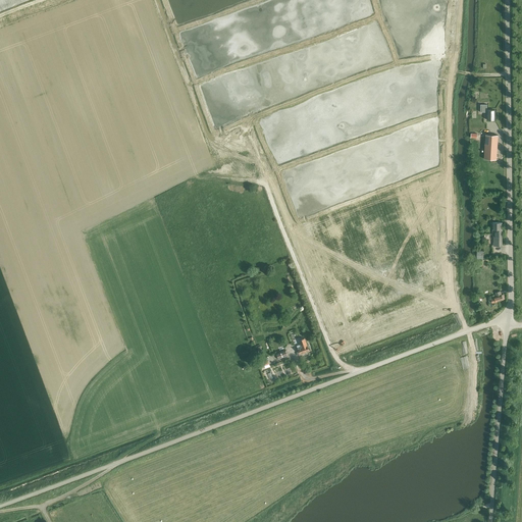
[(480,112),(483,112),(487,112),(487,120),(494,120),(494,110),(487,110),(487,108),(487,104),(480,104),(480,112)]
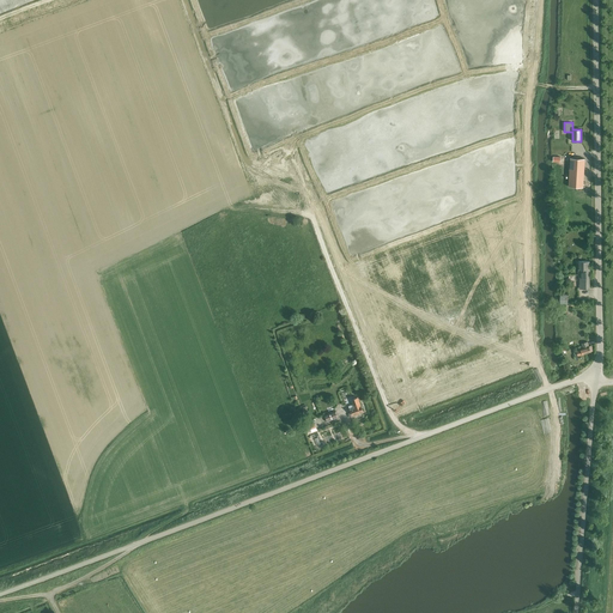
[(570,158),(569,187),(583,188),(584,158),(570,158)]
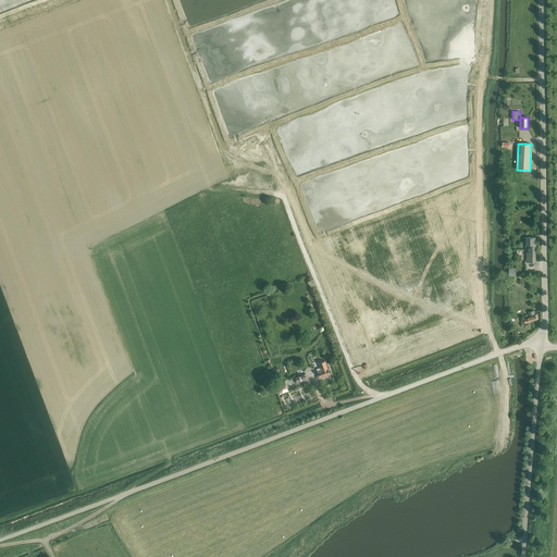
[(539,262),(539,257),(535,257),(535,237),(525,237),(525,239),(527,239),(527,245),(527,262),(539,262)]
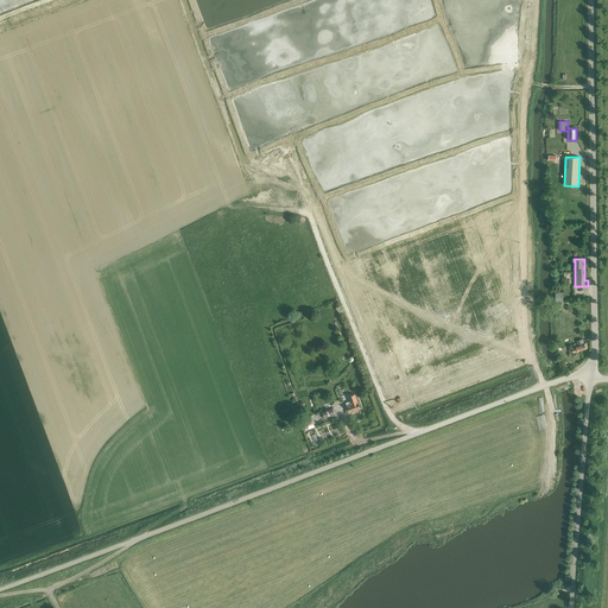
[(577,346),(571,348),(569,349),(570,354),(572,353),(588,348),(587,343),(584,343),(583,339),(576,341),(577,346)]
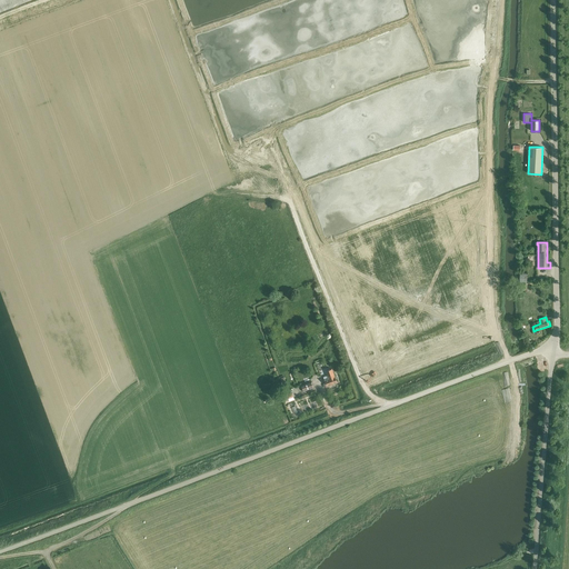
[(332,369),(326,371),(328,376),(323,377),(327,386),(337,381),(335,376),(332,369)]
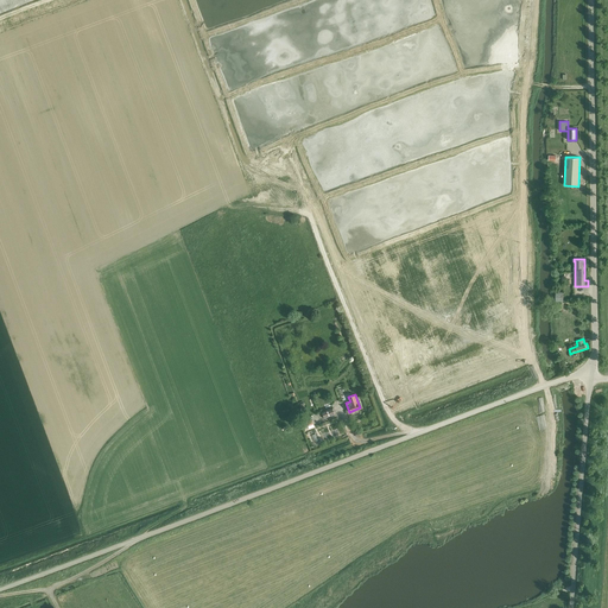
[(322,412),(324,418),(335,415),(333,407),(322,412)]
